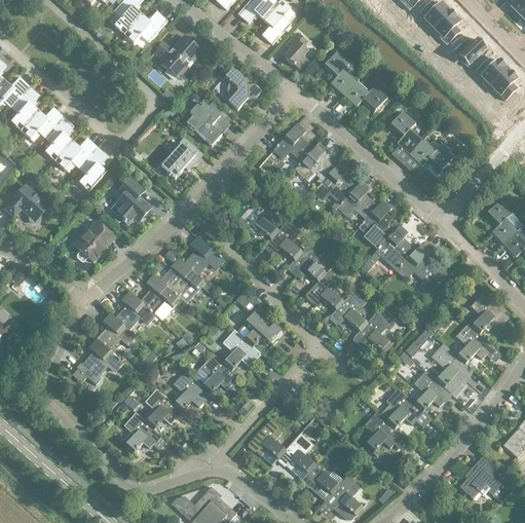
[(119,3),(113,10),(121,16),(114,25),(123,33),(141,13),(135,7),(141,0),(116,0),(119,3)]
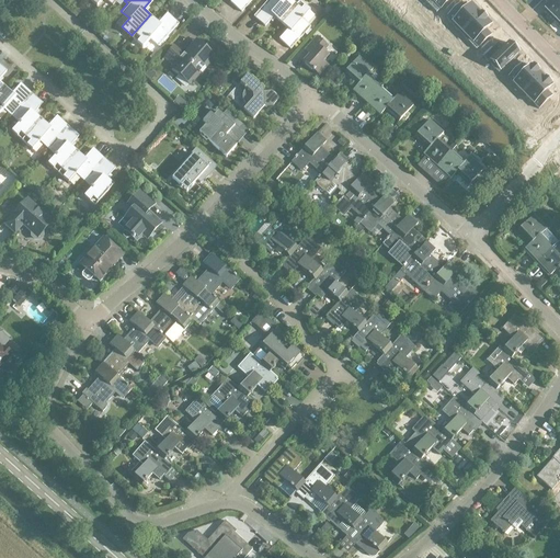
[(230,0),(241,10),(249,0),(230,0)]
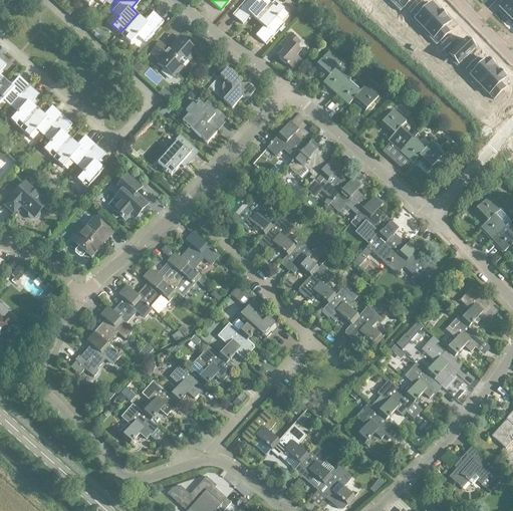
[(250,13),(257,18),(273,0),(242,0),(232,12),(242,22),(250,13)]
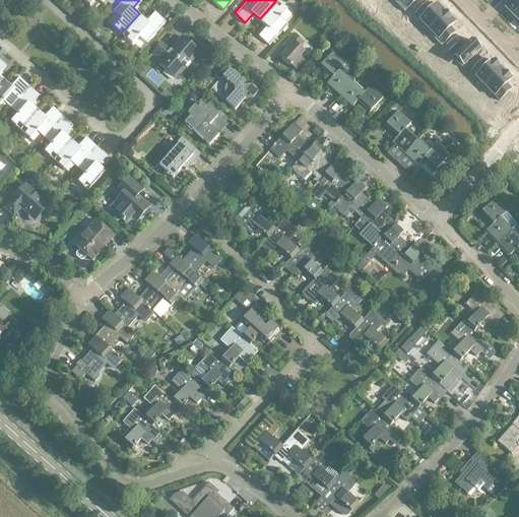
[(266,24),(258,34),(268,43),(281,28),(283,30),(287,25),(285,24),(287,22),(279,15),(286,7),(278,0),(276,0),(260,18),(266,24)]
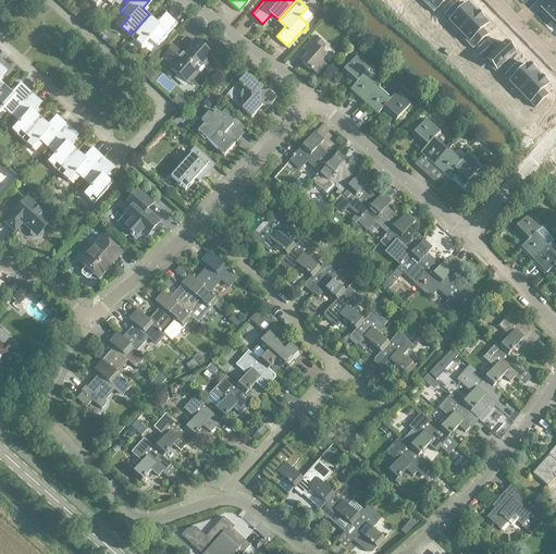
[(422,0),(432,10),(442,0),(422,0)]
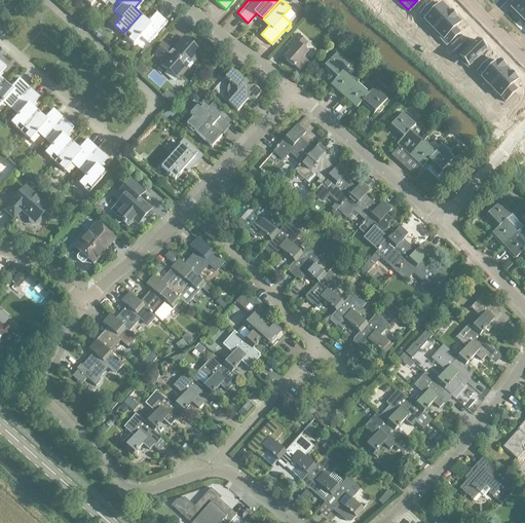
[(516,0),(509,8),(518,17),(524,9),(524,0),(516,0)]
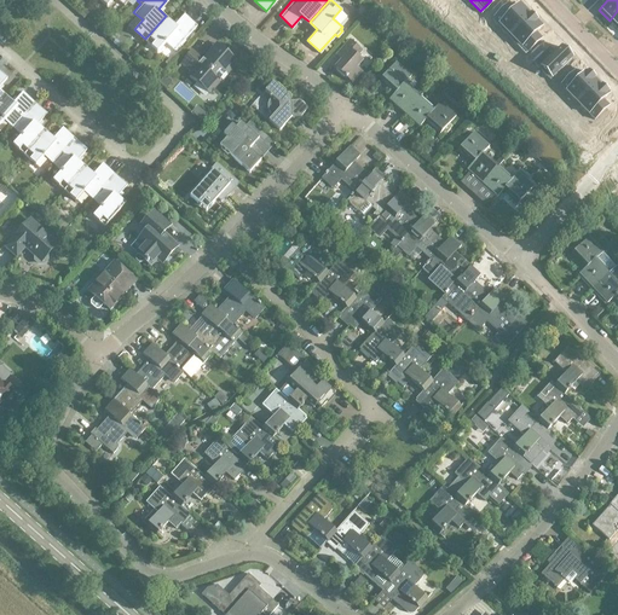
[(506,4),(491,18),(508,35),(530,13),(530,12),(529,11),(530,10),(521,3),(520,4),(519,1),(510,10),(506,4)]
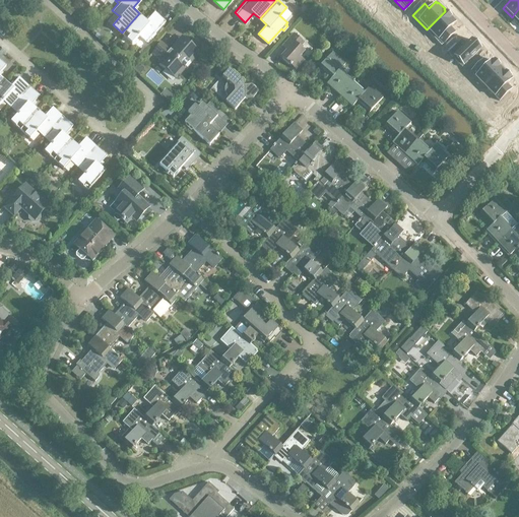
[(146,19),(139,13),(122,33),(131,42),(138,34),(146,41),(165,19),(154,10),(146,19)]
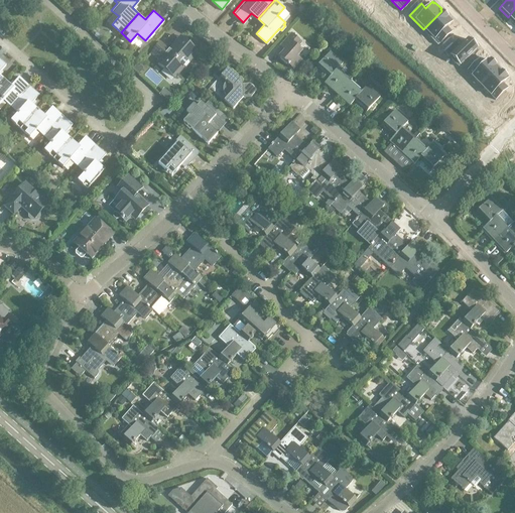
[(441,11),(423,29),(436,43),(448,32),(443,27),(451,20),(446,16),(441,11)]
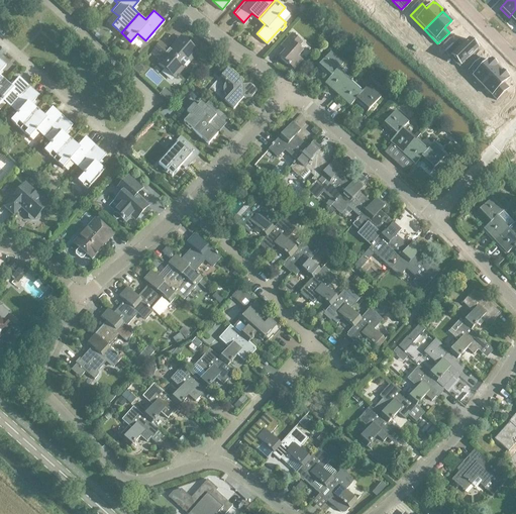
[(297,55),(302,48),(297,44),(301,40),(292,31),(283,41),(287,45),(279,54),(288,62),(287,62),(288,63),(289,63),(293,67),(301,58),(297,55)]
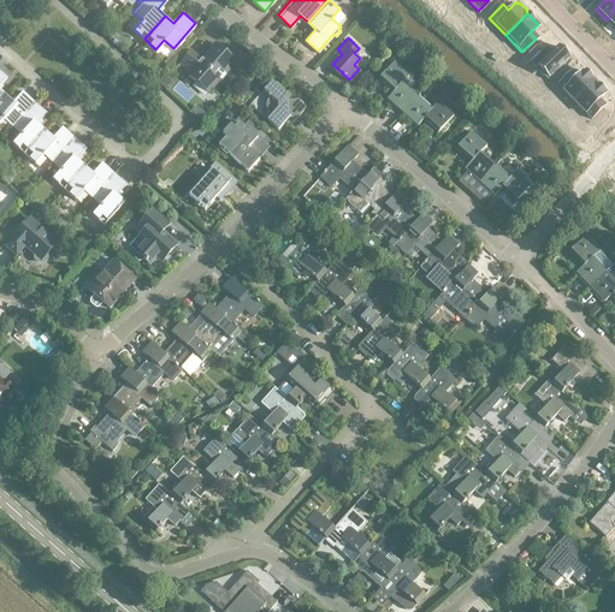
[(190,48),(178,60),(189,69),(185,72),(207,91),(219,78),(220,78),(225,73),(224,72),(236,59),(216,41),(201,58),(190,48)]
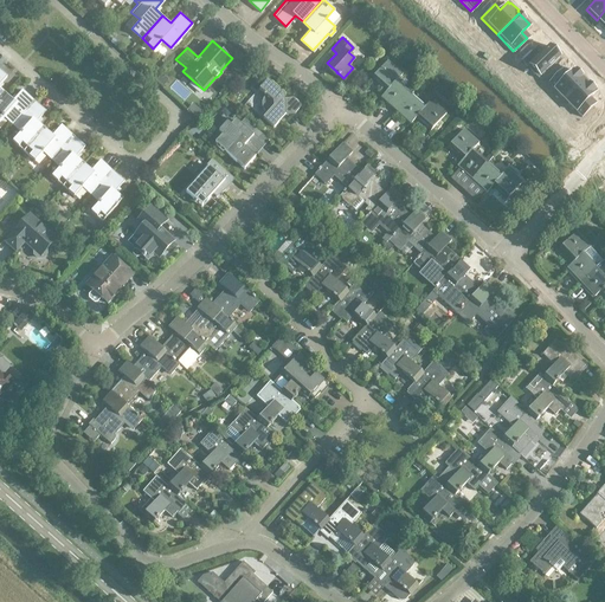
[(535,46),(521,59),(538,76),(560,54),(559,53),(560,53),(554,47),(553,49),(548,44),(540,51),(535,46)]
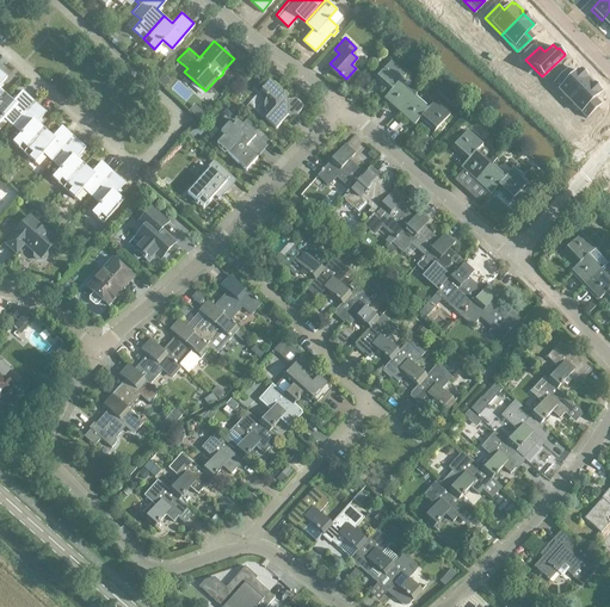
[(512,54),(507,59),(512,63),(517,59),(512,54)]
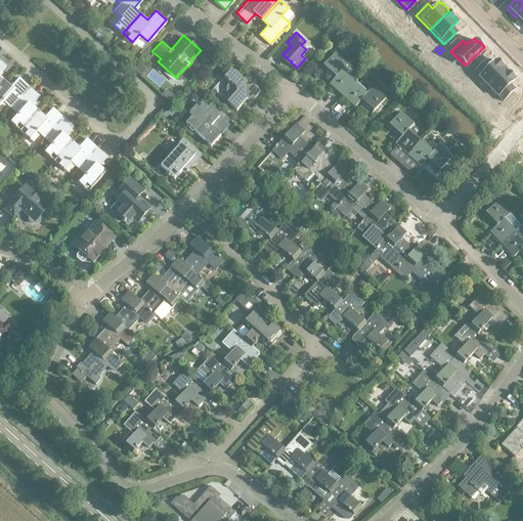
[(329,83),(341,94),(354,80),(342,70),(348,62),(335,50),(322,66),(335,77),(329,83)]
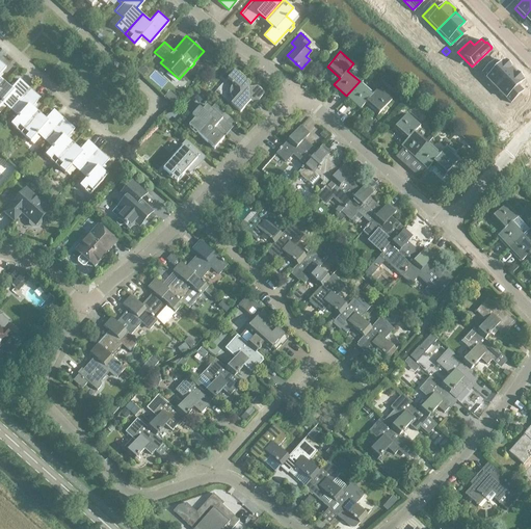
[(492,61),(481,72),(496,86),(513,70),(510,67),(510,65),(505,60),(504,60),(503,59),(497,67),(492,61)]
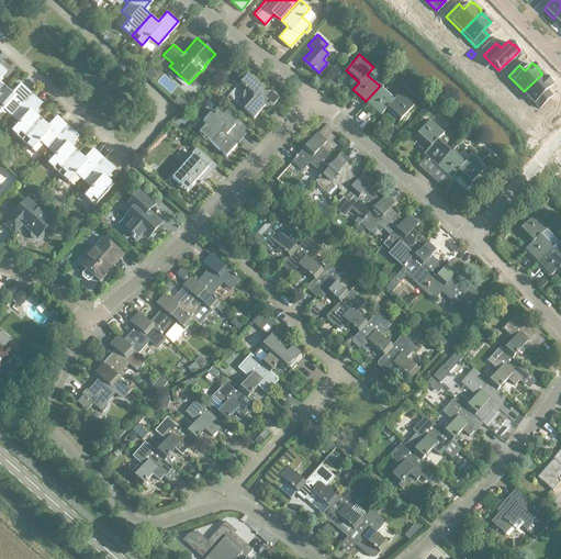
[(157,78),(171,89),(177,82),(163,71),(157,78)]
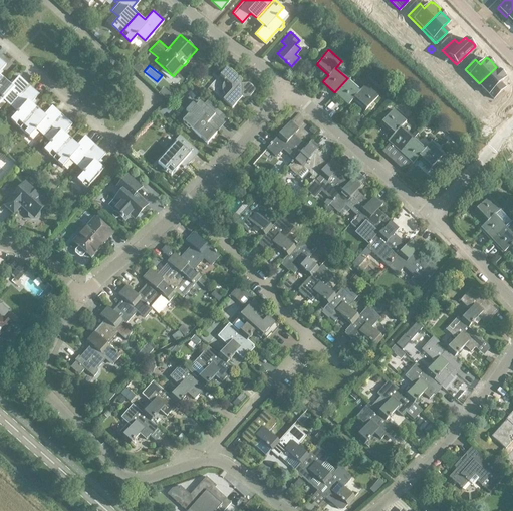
[(249,94),(255,87),(248,81),(241,81),(241,78),(226,65),(219,73),(223,76),(224,80),(222,82),(222,84),(222,86),(222,88),(223,90),(224,92),(224,95),(222,98),(232,106),(242,95),(249,94)]
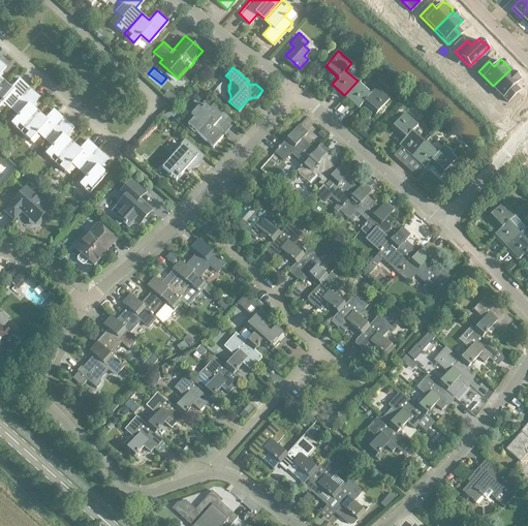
[(510,69),(493,86),(507,100),(517,90),(513,86),(520,79),(519,78),(514,71),(514,72),(510,69)]
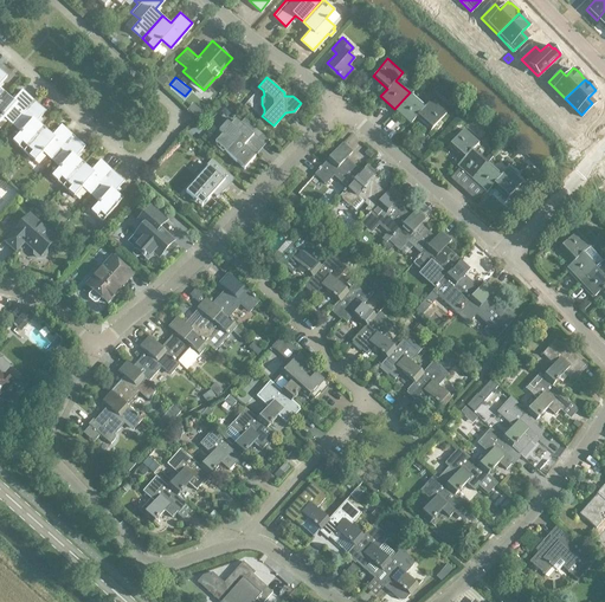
[(12,98),(5,91),(0,96),(0,118),(4,115),(12,123),(33,98),(21,88),(12,98)]
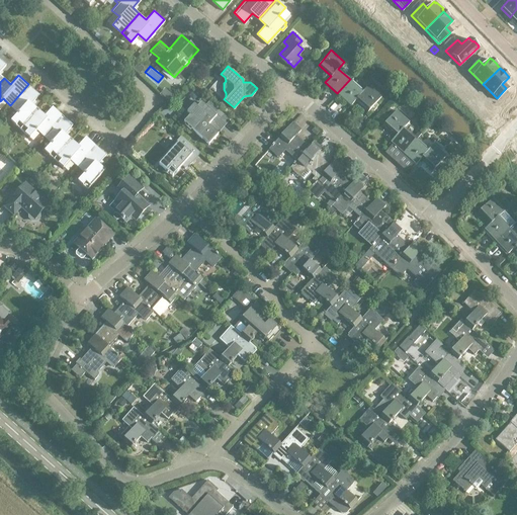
[(446,75),(442,79),(446,84),(451,79),(446,75)]
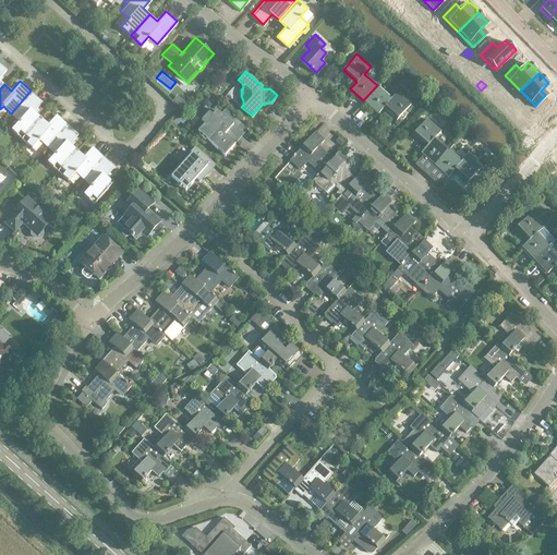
[(390,97),(377,85),(363,100),(377,112),(384,106),(397,118),(410,103),(397,89),(390,97)]
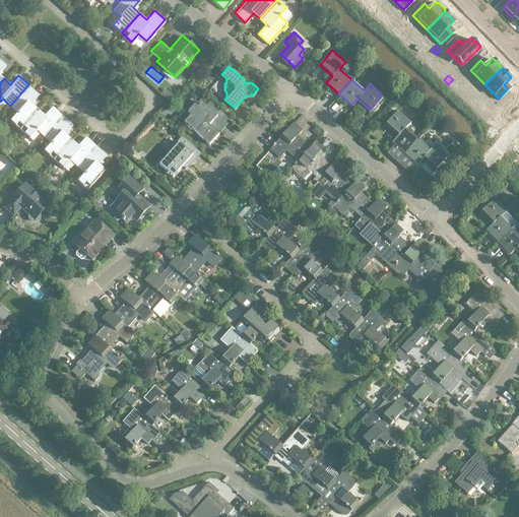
[(28,84),(10,106),(17,112),(10,120),(20,128),(38,109),(30,103),(39,93),(28,84)]
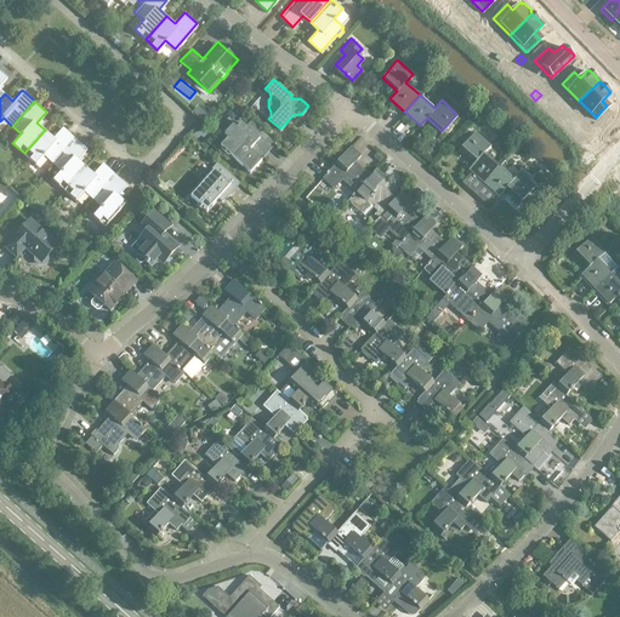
[(198,104),(193,108),(203,116),(206,113),(198,104)]
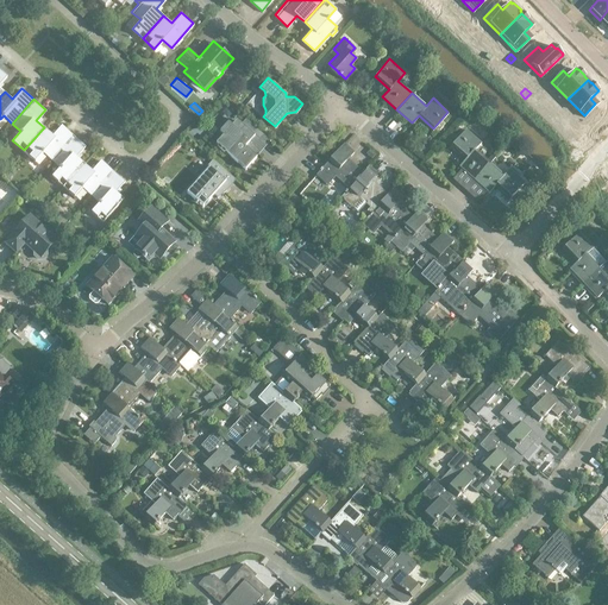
[(224,132),(215,142),(218,143),(217,145),(223,151),(225,149),(245,168),(256,155),(252,152),(262,142),(236,118),(231,124),(227,120),(219,128),(224,132)]
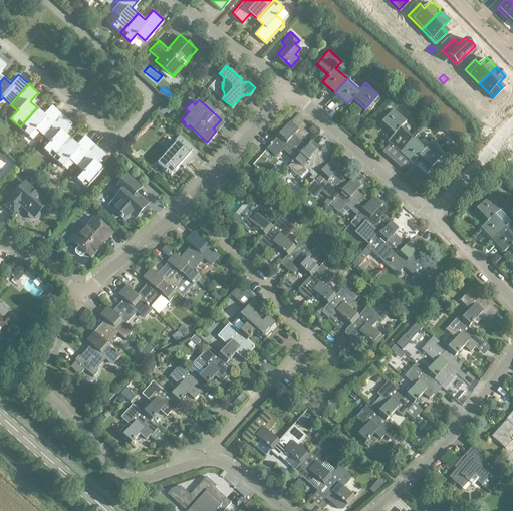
[(215,103),(212,107),(217,112),(221,108),(215,103)]
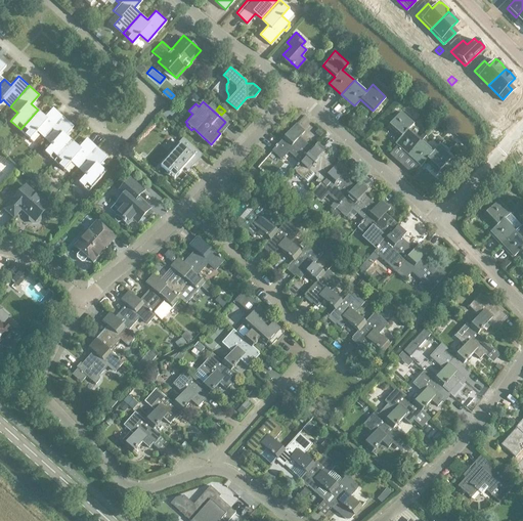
[(44,115),(38,110),(20,129),(30,137),(37,130),(44,136),(62,116),(52,106),(44,115)]
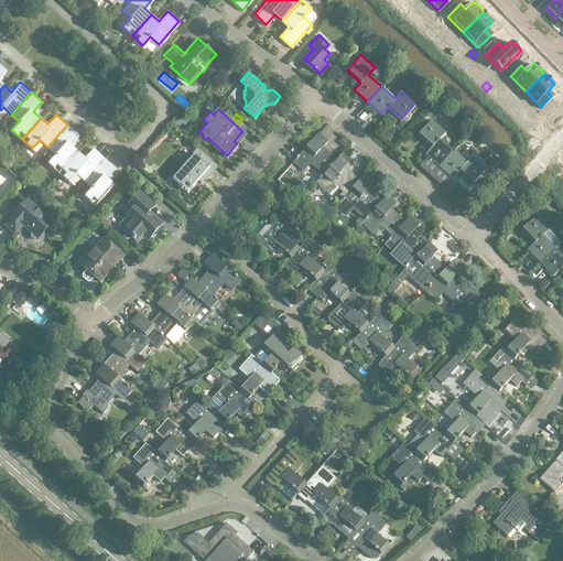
[(424,152),(439,164),(458,143),(456,141),(450,148),(439,138),(445,131),(431,118),(418,133),(431,146),(424,152)]
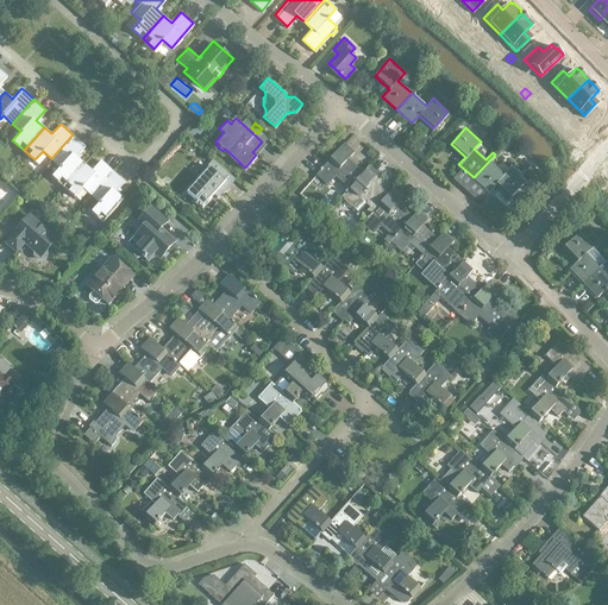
[(73,134),(51,158),(60,166),(51,175),(63,186),(83,162),(75,155),(85,145),(73,134)]
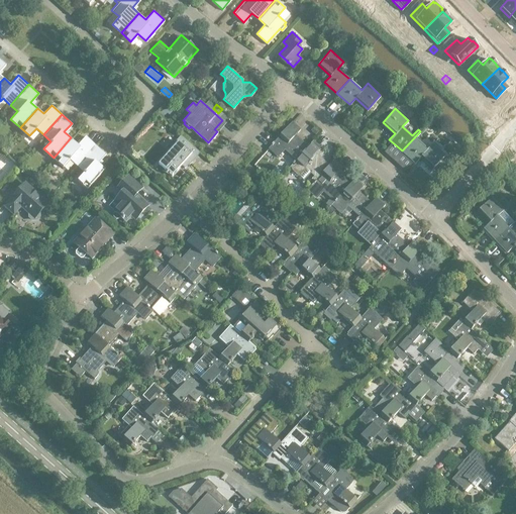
[(300,127),(292,120),(273,141),(272,140),(270,143),(271,143),(268,147),(276,155),(283,147),(295,159),(296,159),(308,145),(307,144),(295,133),(300,127)]
